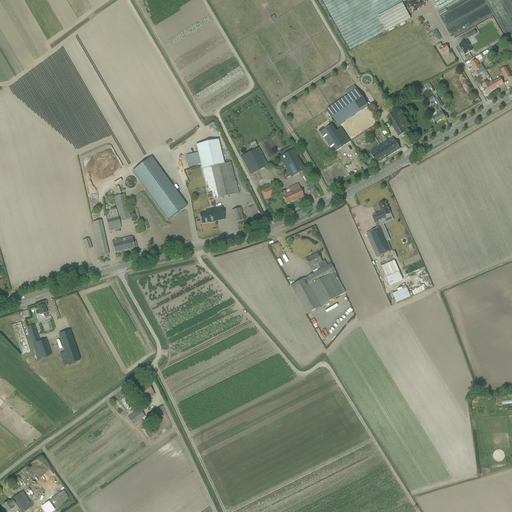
[(82,8),(77,9),(81,16),(107,0),(86,0),(87,1),(87,3),(81,4),(82,6),(82,8)]
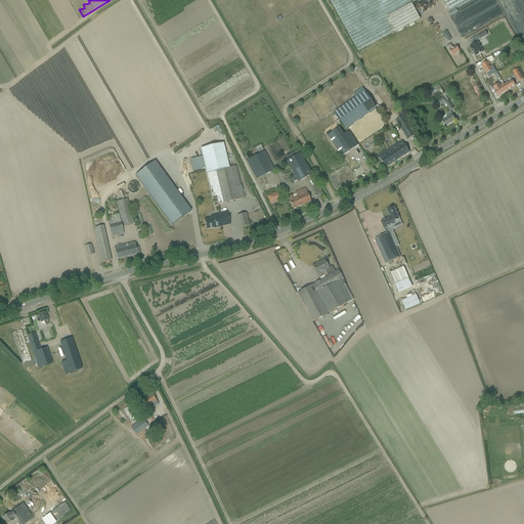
[(330,0),(335,7),(358,50),(394,31),(395,33),(421,19),(411,3),(417,0),(330,0)]
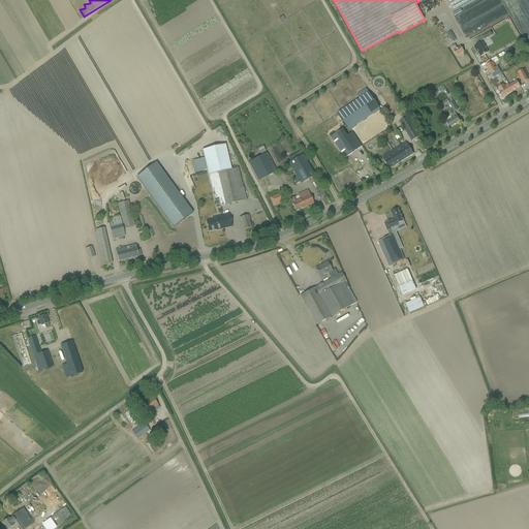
[(447,0),(455,12),(475,0),(447,0)]
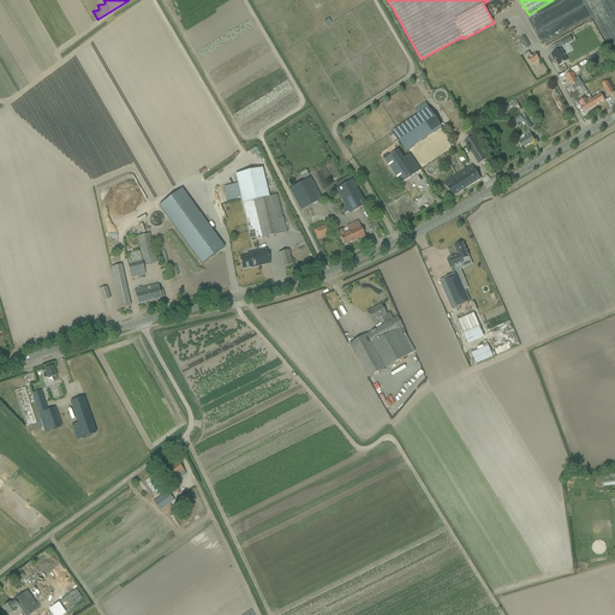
[(537,27),(539,40),(556,37),(555,29),(553,29),(551,24),(549,25),(548,17),(542,18),(543,24),(537,25),(538,27),(537,27)]
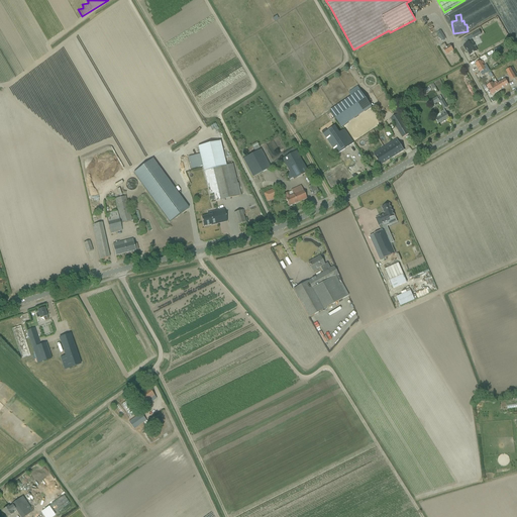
[(431,22),(426,24),(429,31),(434,28),(431,22)]
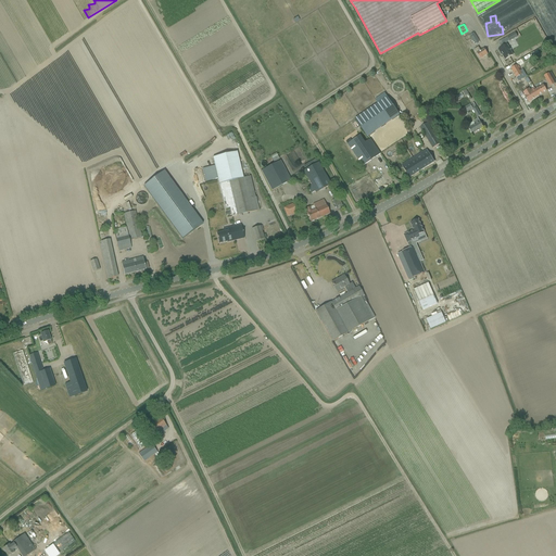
[(474,33),(469,36),(471,40),(475,45),(479,41),(474,33)]
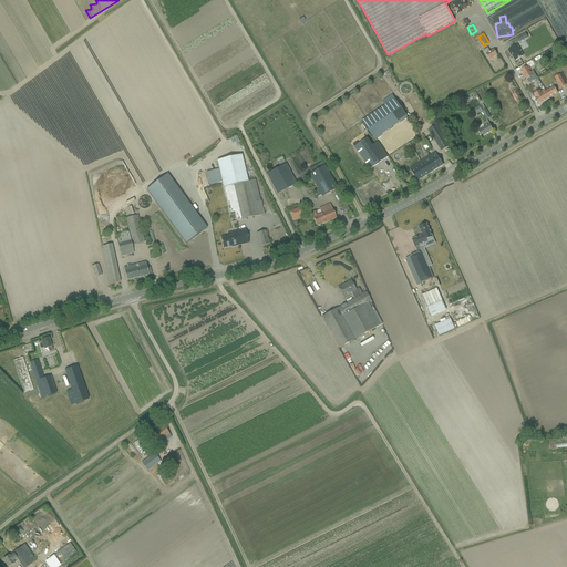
[(515,61),(524,57),(517,45),(507,51),(512,57),(515,61)]
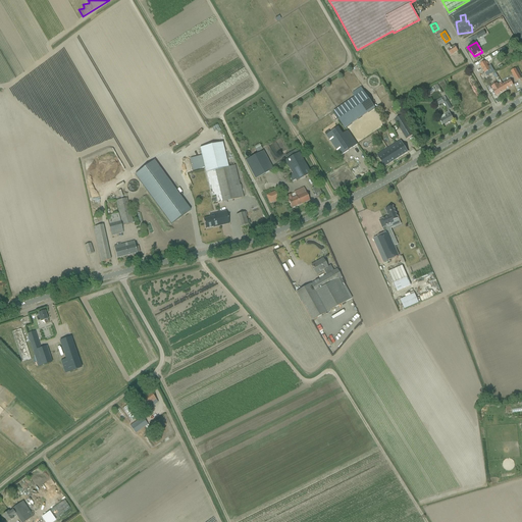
[(451,56),(458,51),(455,46),(452,48),(449,45),(446,47),(451,56)]
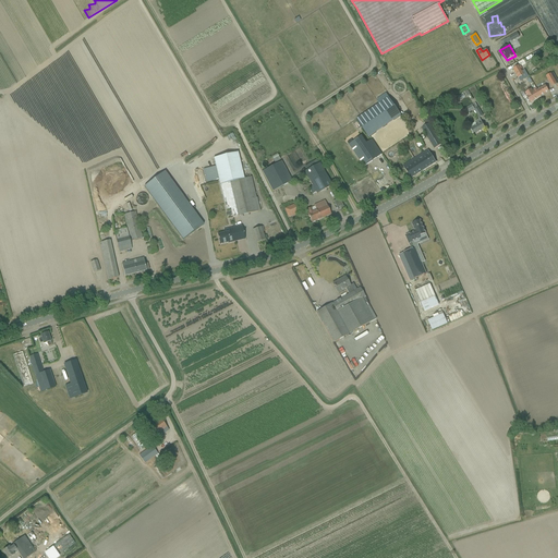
[(518,65),(512,69),(518,79),(524,75),(521,70),(522,69),(520,67),(519,68),(518,65)]
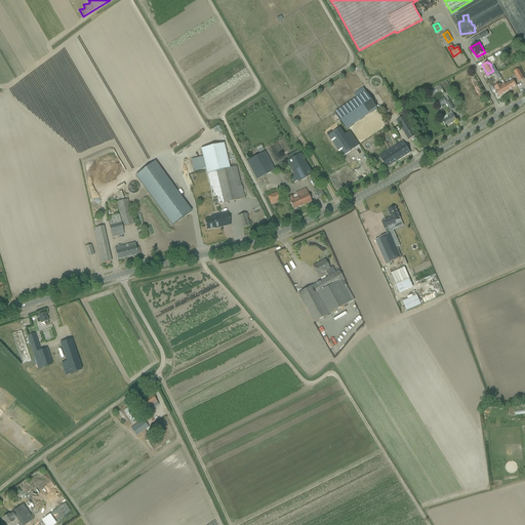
[(514,72),(517,77),(520,82),(523,79),(521,75),(518,70),(514,72)]
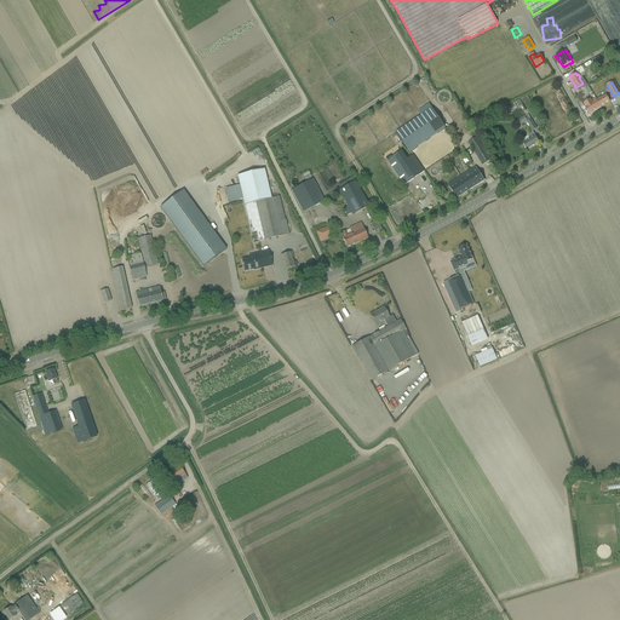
[(606,96),(598,101),(597,101),(602,107),(609,102),(606,96)]
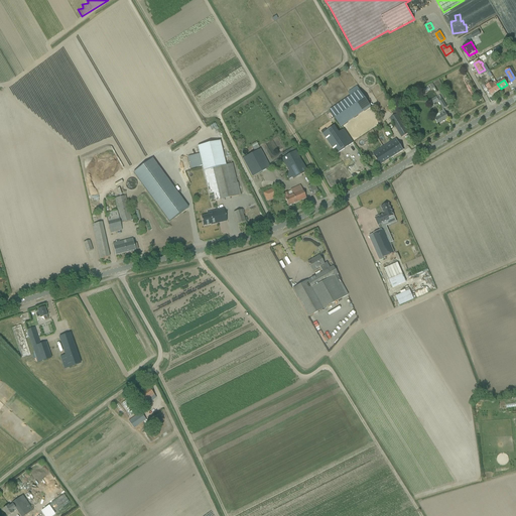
[(486,86),(488,89),(487,90),(490,95),(501,89),(497,84),(498,84),(496,82),(492,85),(491,83),(486,86)]
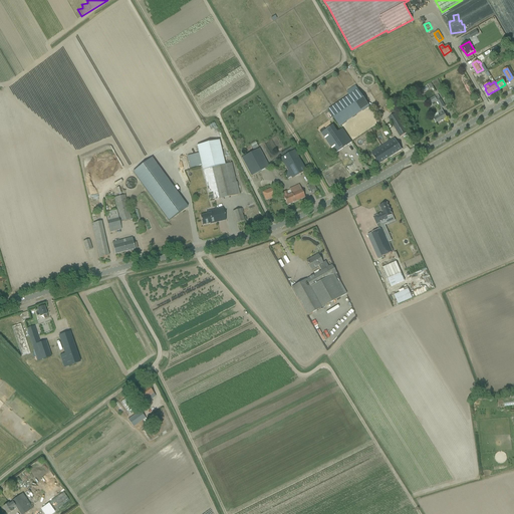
[(369,106),(358,90),(328,110),(339,127),(369,106)]
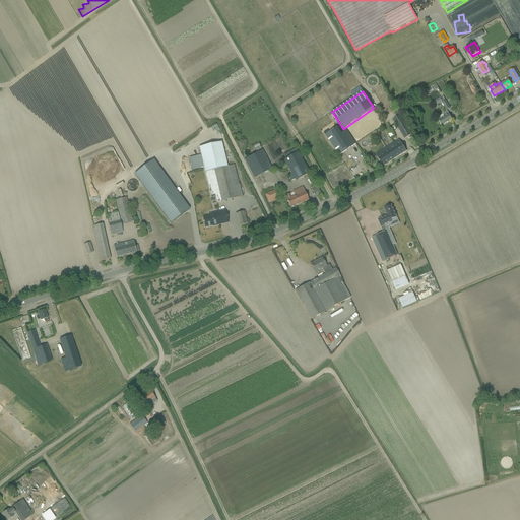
[(435,107),(442,103),(447,111),(450,109),(443,96),(432,103),(435,107)]
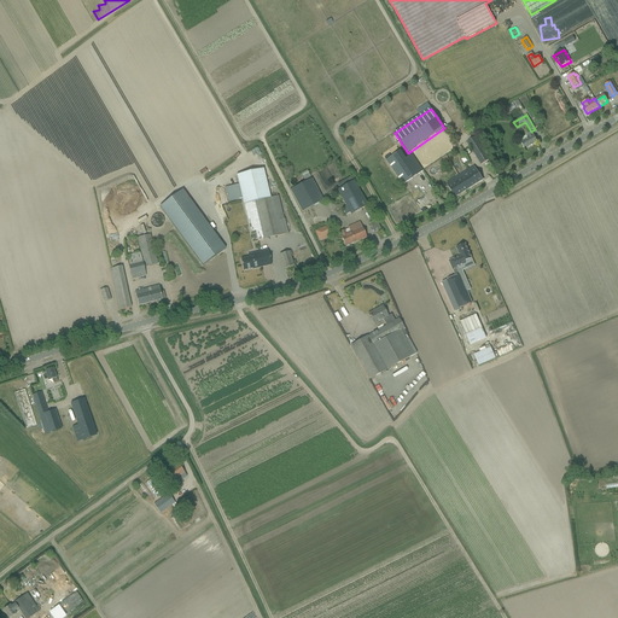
[(528,139),(520,144),(522,145),(524,150),(530,147),(537,143),(535,138),(531,133),(526,135),(526,136),(528,139)]
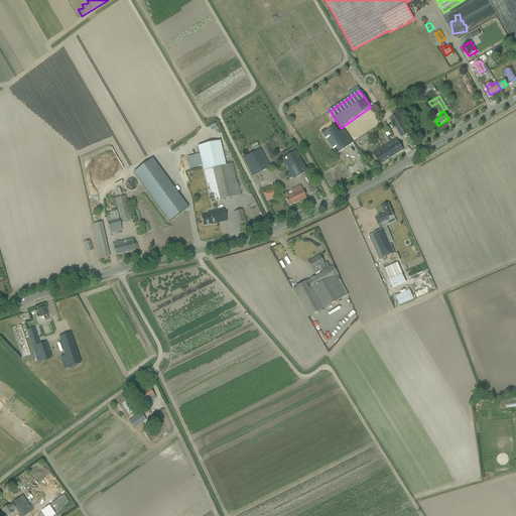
[(408,133),(397,114),(390,119),(402,137),(408,133)]
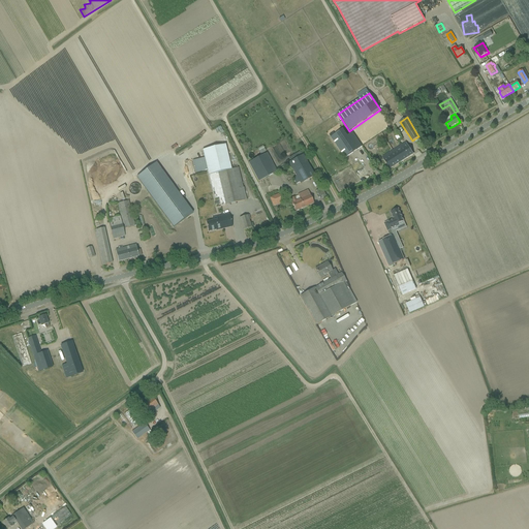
[(331,137),(342,154),(345,158),(362,147),(359,143),(352,132),(347,136),(343,129),(331,137)]
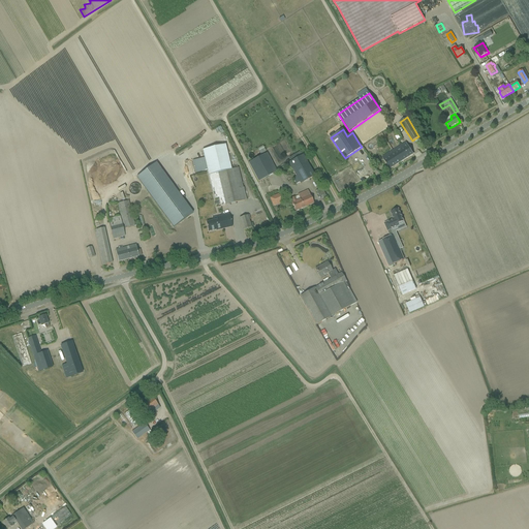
[(402,146),(404,148),(395,153),(400,162),(413,155),(406,144),(402,146)]
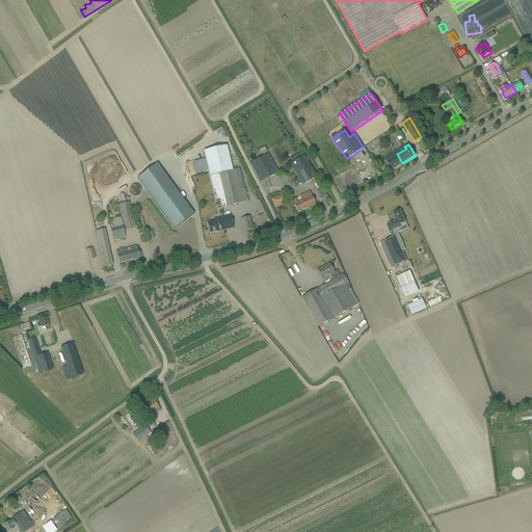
[(248,202),(239,169),(233,170),(227,145),(204,151),(215,201),(220,200),(221,207),(248,202)]
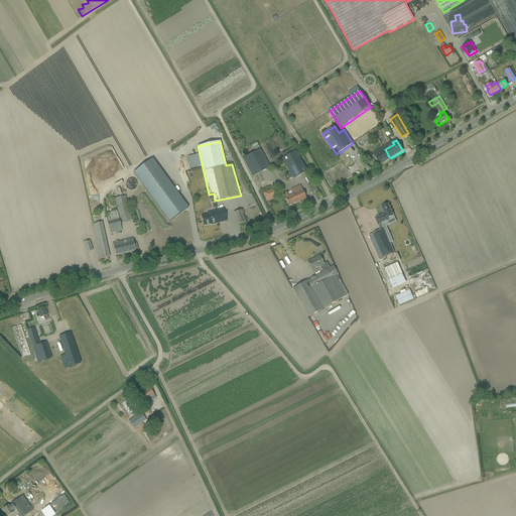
[(286,175),(288,179),(292,178),(293,179),(307,172),(304,167),(295,152),(293,147),(282,153),(284,158),(281,159),(289,173),(286,175)]
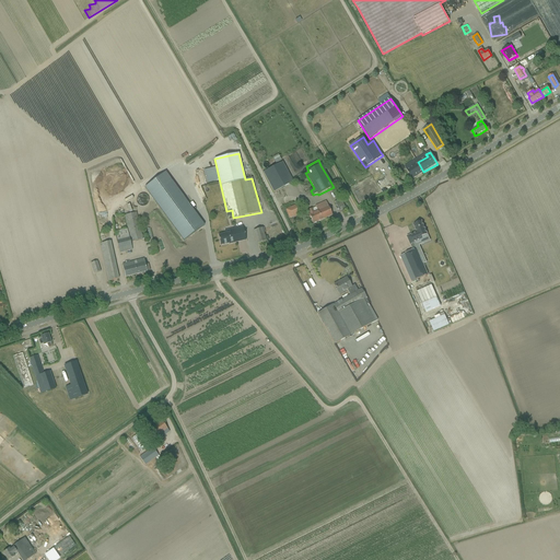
[(416,160),(410,163),(412,166),(406,170),(412,179),(423,172),(418,162),(416,160)]
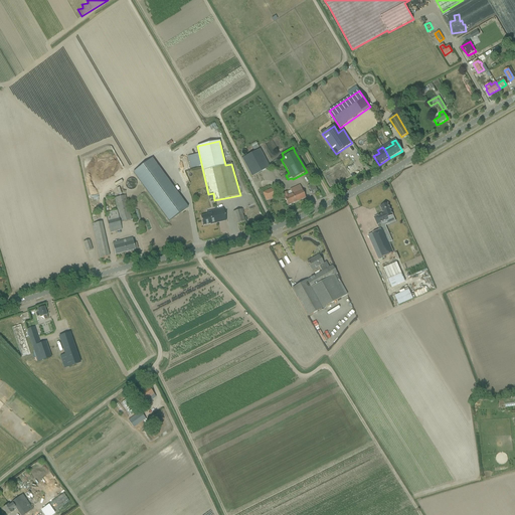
[(260,149),(241,159),(251,177),(270,167),(260,149)]
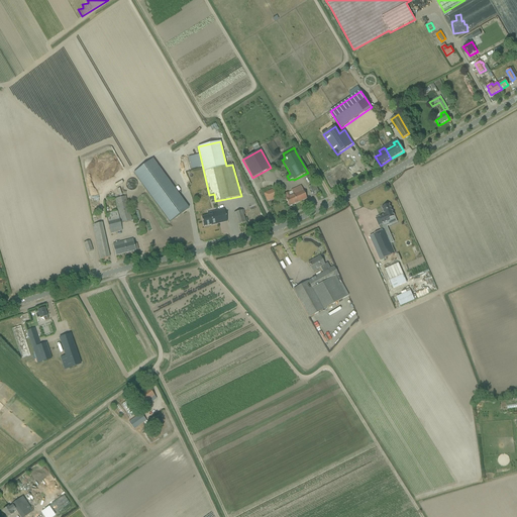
[(152,160),(133,174),(170,222),(189,208),(152,160)]
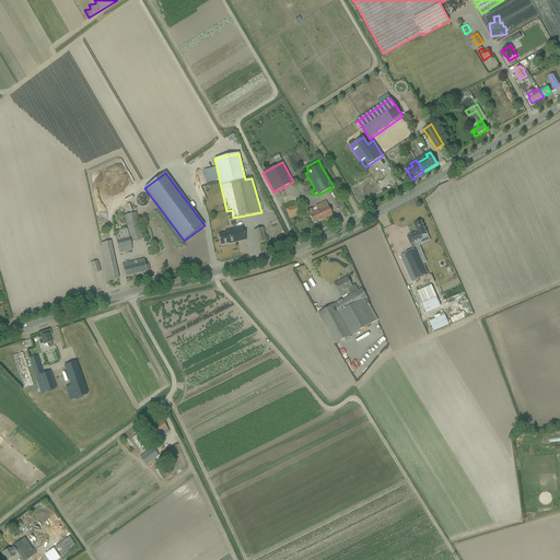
[(119,212),(135,211),(133,196),(118,197),(119,212)]
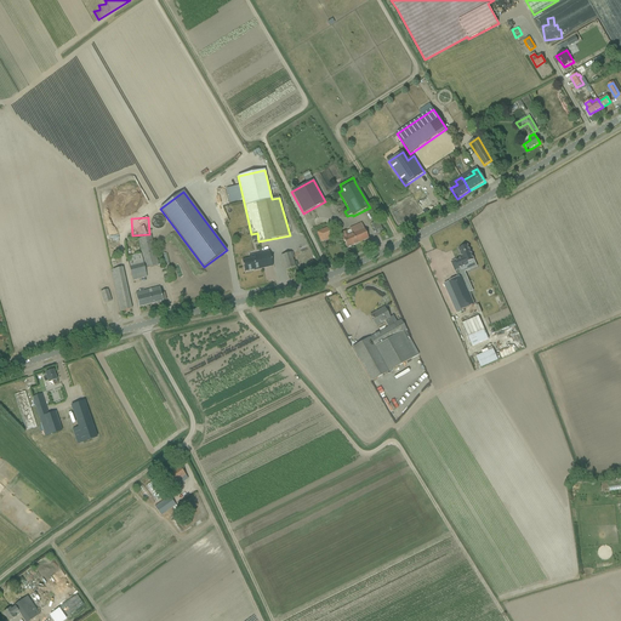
[(377,221),(371,224),(376,234),(382,231),(377,221)]
